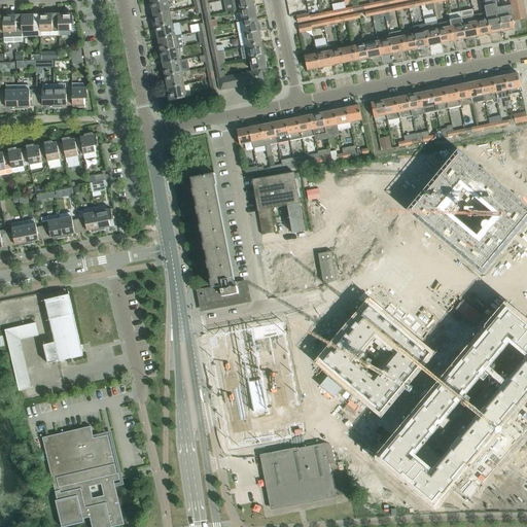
[(170,11),(167,0),(166,0),(149,3),(150,9),(152,8),(153,14),(170,11)]
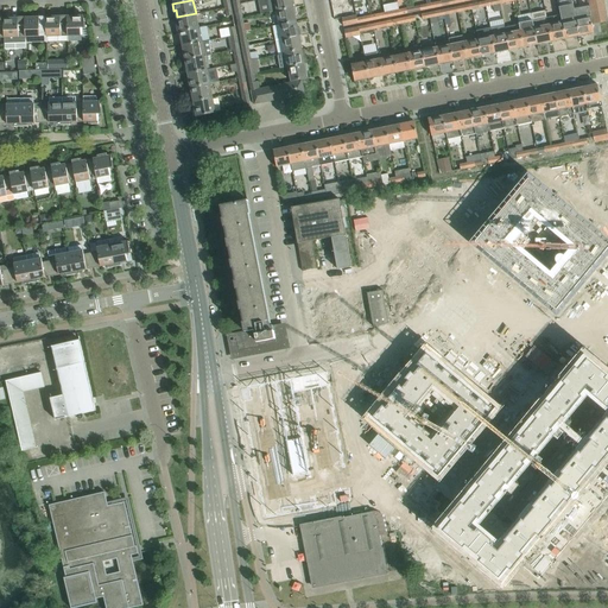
[(267,0),(270,12),(277,11),(296,7),(293,0),(292,0),(267,0)]
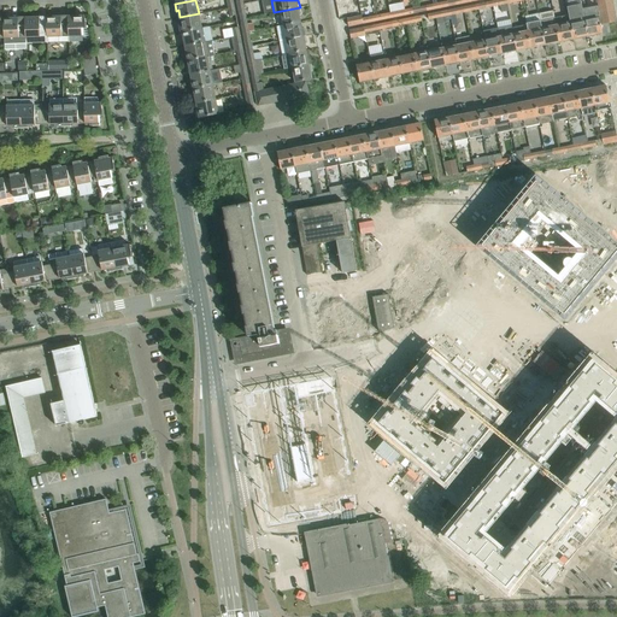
[(506,0),(498,0),(492,1),(493,6),(500,5),(501,13),(509,11),(507,4),(506,0)]
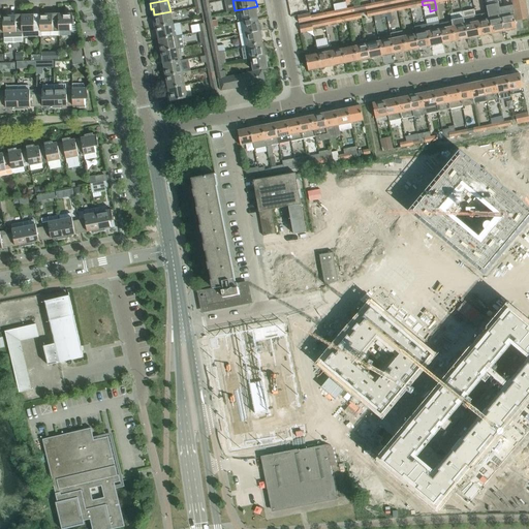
[(497,0),(490,0),(486,1),(489,19),(492,34),(504,32),(500,9),(497,0)]
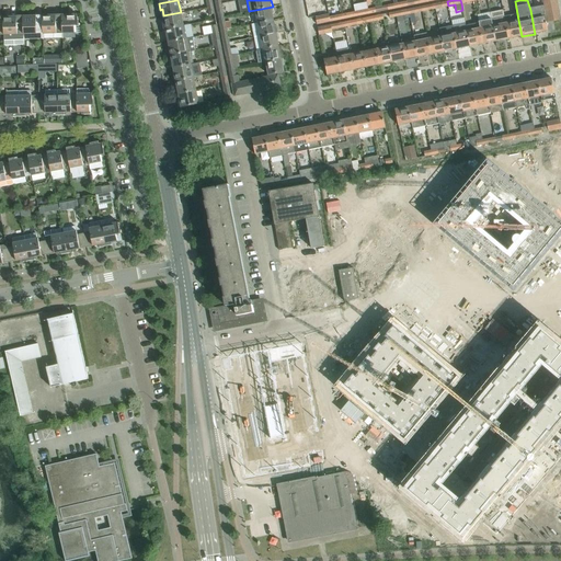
[(558,7),(557,0),(556,0),(544,3),(544,7),(545,10),(558,7)]
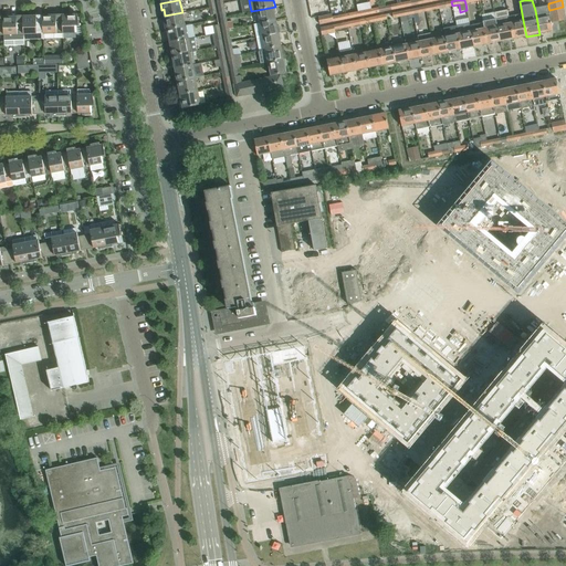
[(452,6),(451,1),(438,3),(439,9),(440,9),(440,12),(447,11),(447,7),(452,6)]
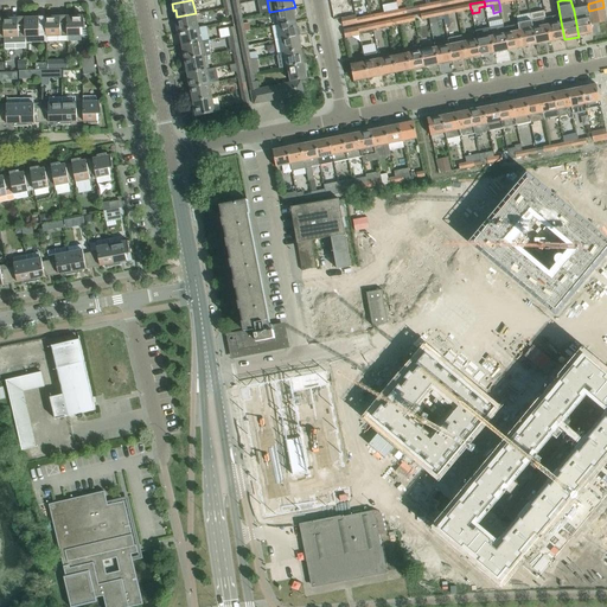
[(356,14),(355,6),(347,7),(350,17),(342,18),(343,26),(357,24),(356,18),(356,14)]
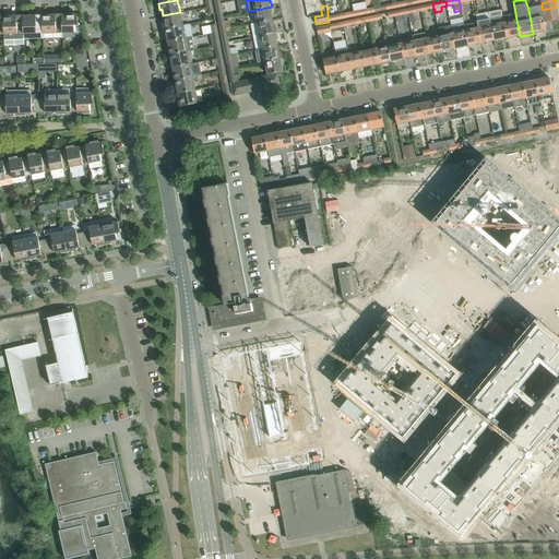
[(272,20),(271,13),(273,13),(272,7),(254,10),(258,23),(272,20)]
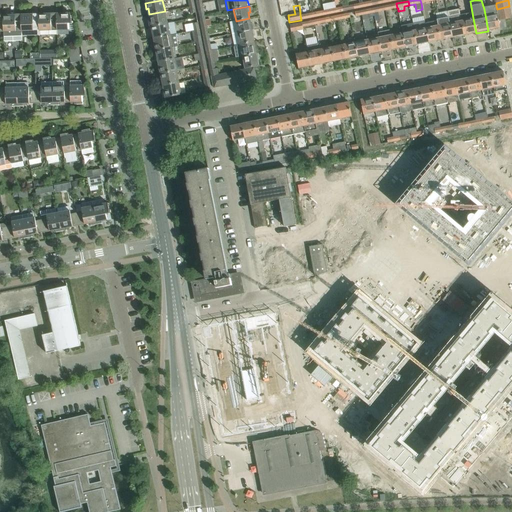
[(499,21),(498,14),(497,9),(496,6),(484,9),(488,31),(500,28),(499,21)]
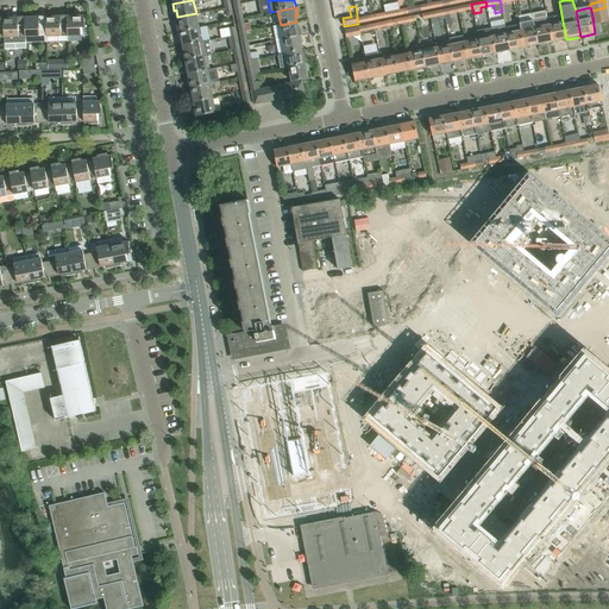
[(608,14),(606,7),(591,11),(592,17),(608,14)]
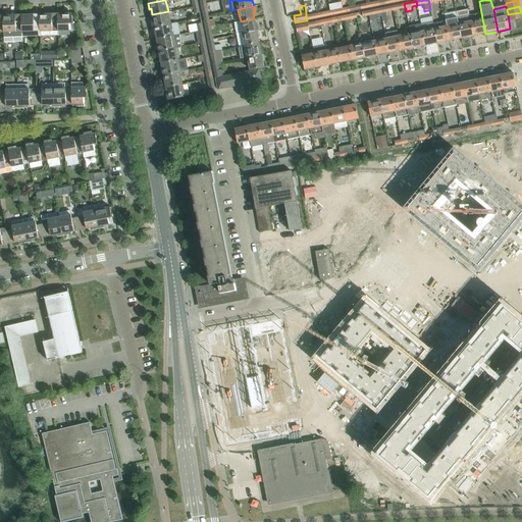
[(380,8),(368,11),(369,15),(375,14),(375,17),(381,16),(381,13),(380,8)]
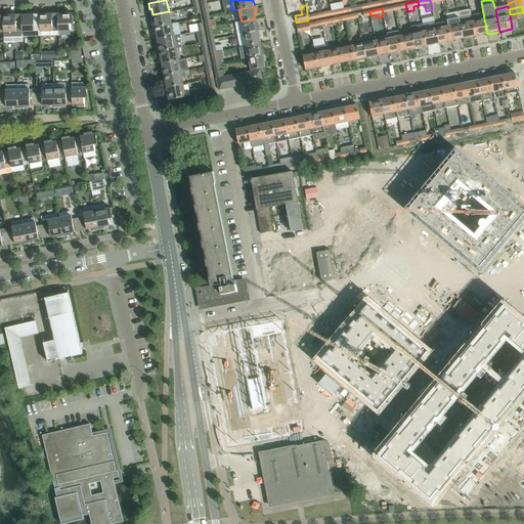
[(171,24),(169,11),(153,14),(154,20),(151,22),(153,28),(171,24)]
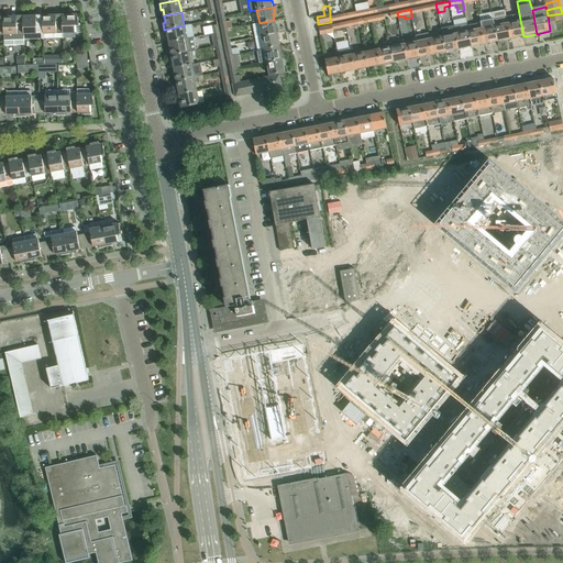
[(562,20),(562,13),(548,15),(549,23),(562,20)]
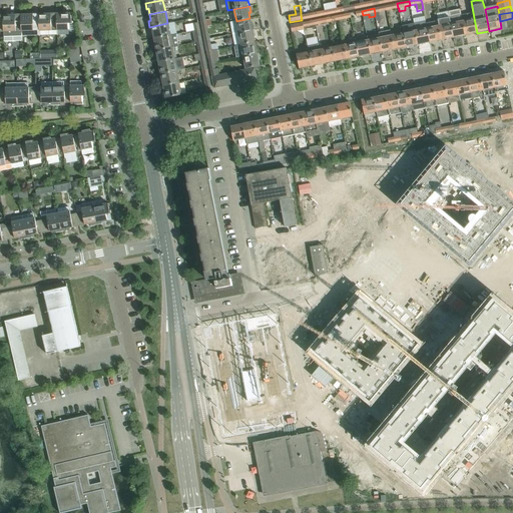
[(69,30),(69,24),(72,24),(70,13),(69,13),(56,14),(57,30),(57,35),(69,35),(68,30),(69,30)]
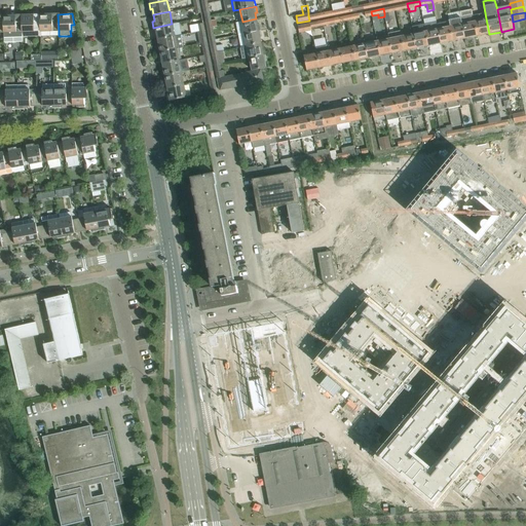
[(34,15),(22,15),(22,17),(22,32),(22,37),(34,37),(34,32),(40,32),(40,16),(40,14),(34,15)]
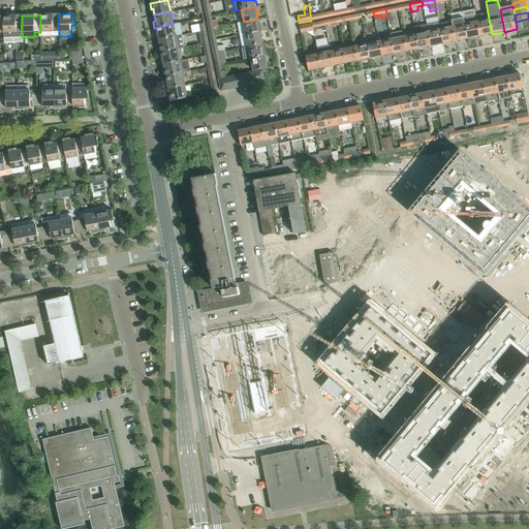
[(58,14),(40,14),(40,17),(40,32),(40,37),(53,36),(53,31),(59,31),(58,14)]
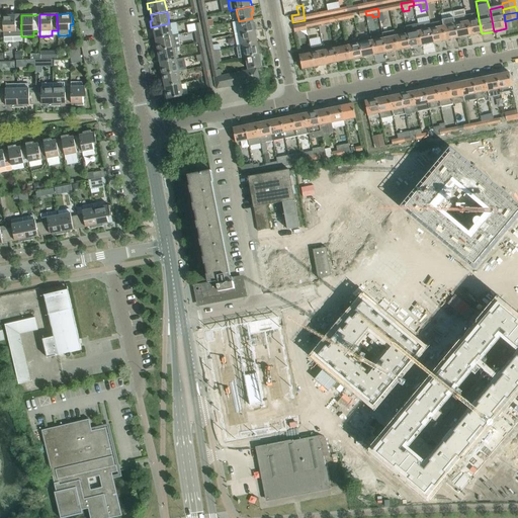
[(466,20),(465,14),(453,17),(454,19),(458,38),(469,36),(466,20)]
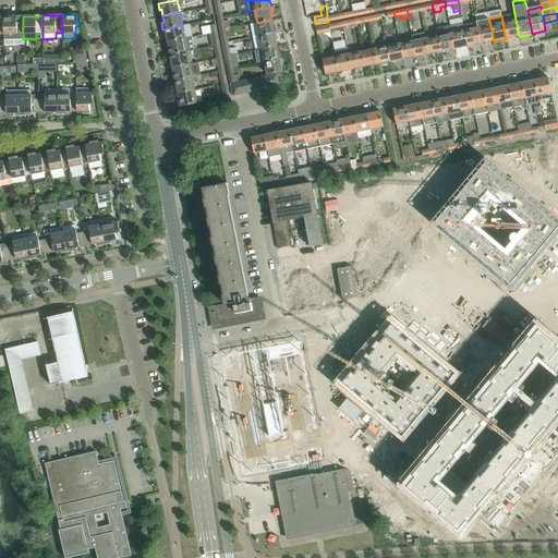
[(16,16),(3,17),(3,19),(4,35),(4,40),(16,39),(16,35),(23,34),(23,19),(23,16),(16,16)]
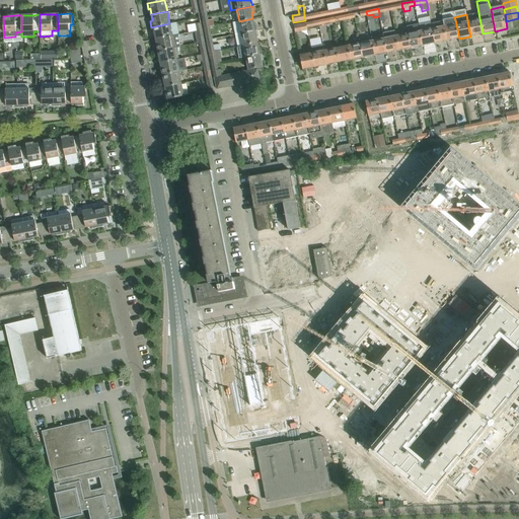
[(214,25),(213,19),(208,20),(207,15),(202,16),(205,27),(210,26),(210,27),(214,25)]
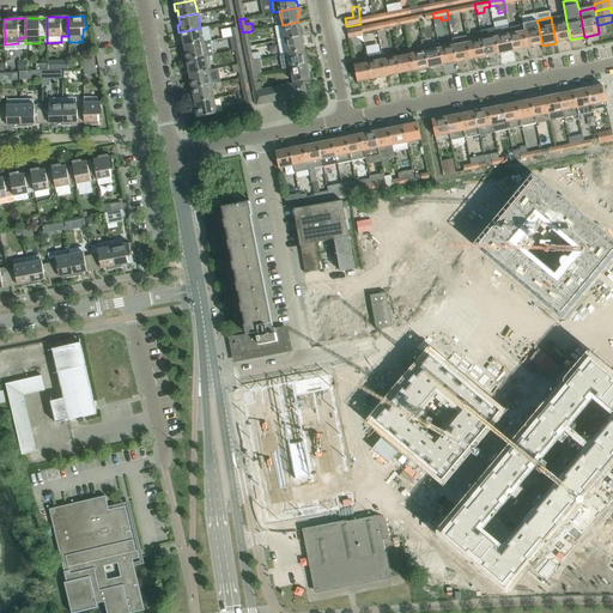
[(304,35),(302,28),(301,29),(298,22),(283,25),(275,26),(278,41),(304,35)]
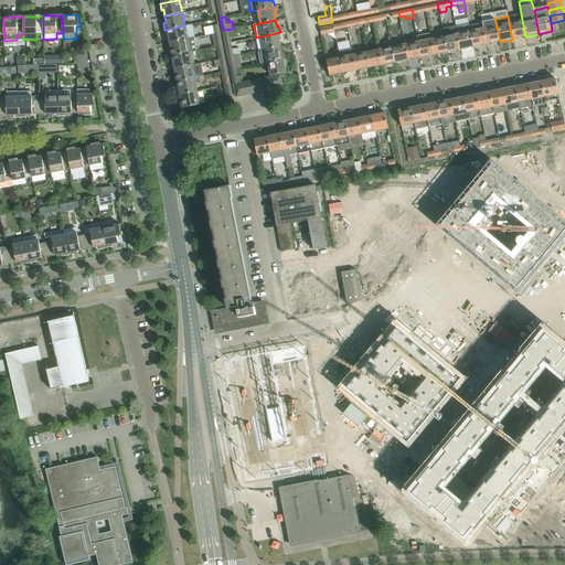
[(525,36),(522,20),(509,22),(512,40),(525,36)]
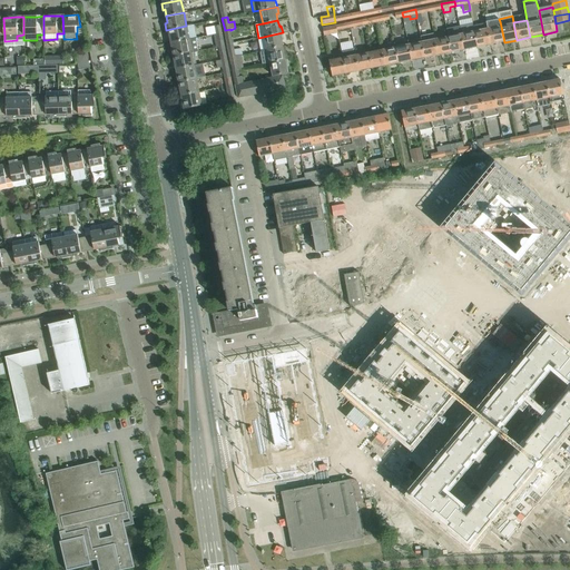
[(504,42),(500,21),(487,23),(491,45),(504,42)]
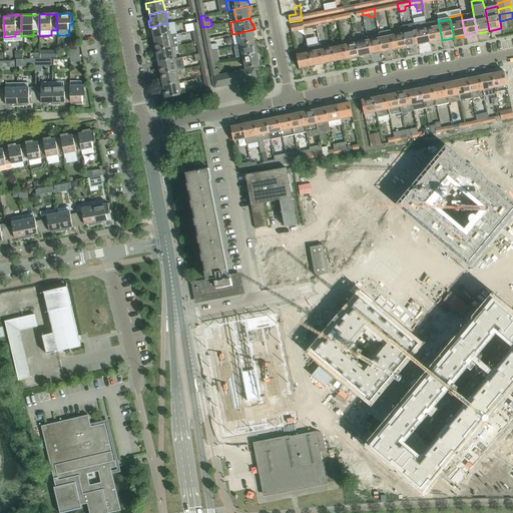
[(315,20),(303,22),(304,27),(305,29),(316,27),(316,25),(315,20)]
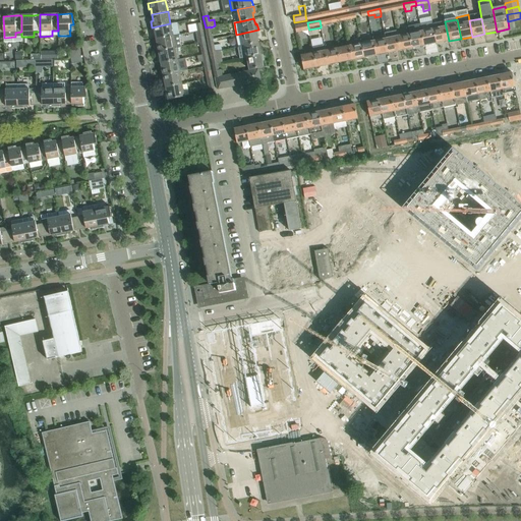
[(449,41),(445,21),(432,23),(433,29),(437,44),(449,41)]
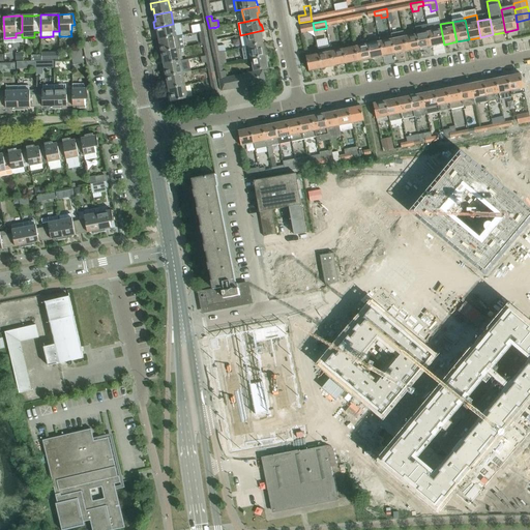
[(313,23),(300,26),(301,33),(314,31),(315,30),(314,28),(313,23)]
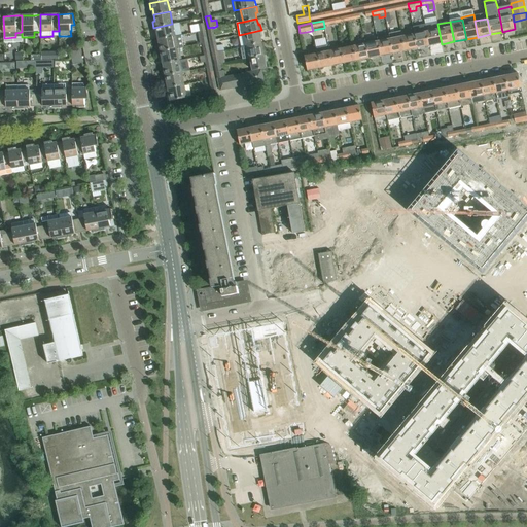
[(437,23),(425,25),(426,31),(429,46),(442,44),(438,29),(437,24),(437,23)]
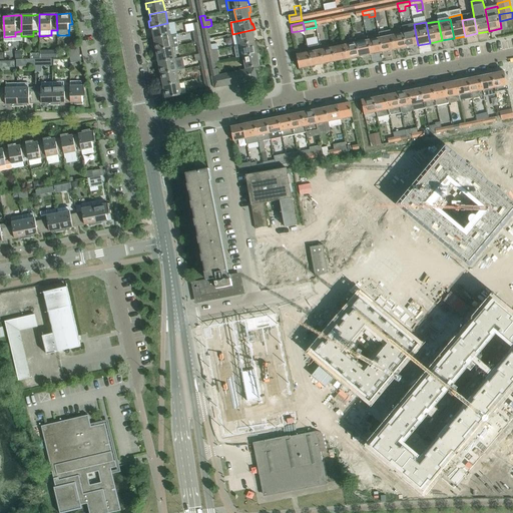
[(170,35),(167,23),(149,27),(151,32),(152,32),(153,38),(170,35)]
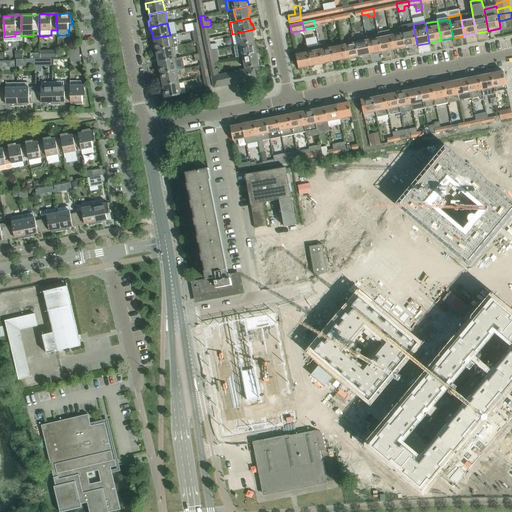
[(194,30),(192,31),(194,42),(197,42),(201,41),(199,29),(194,30)]
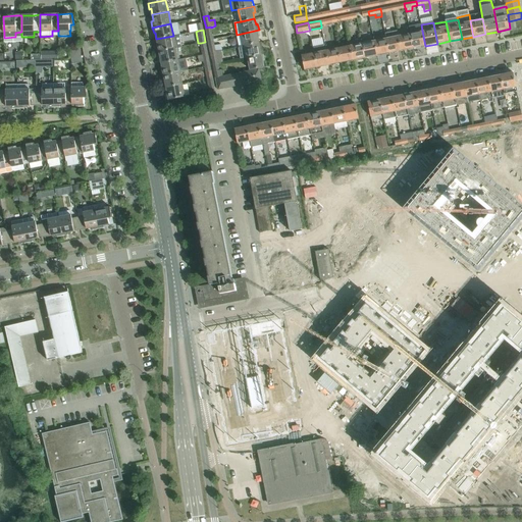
[(259,43),(258,37),(260,36),(259,30),(237,35),(240,47),(259,43)]
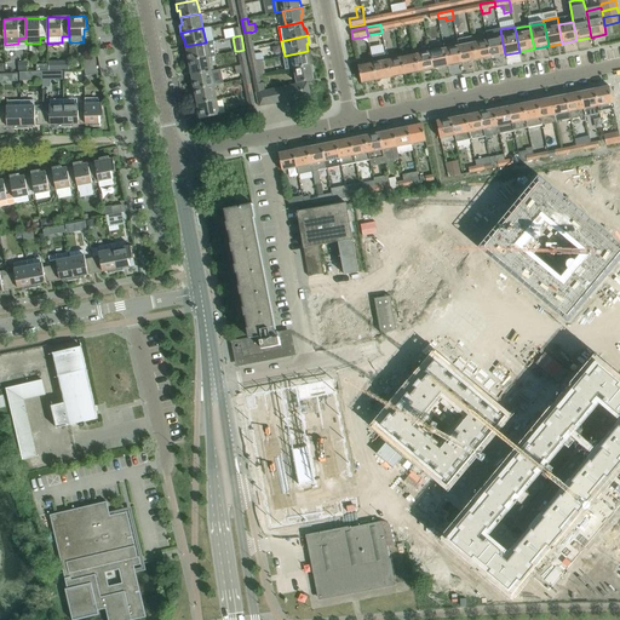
[(458,40),(458,41),(463,63),(477,61),(472,42),(472,36),(458,40)]
